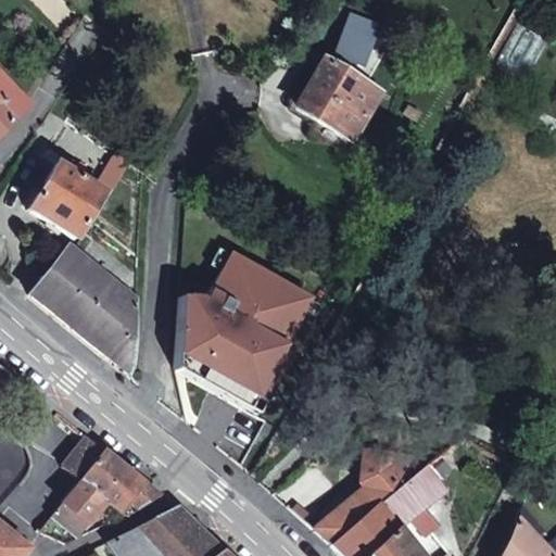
[(525,85),(553,36),(522,20),(494,67),(525,85)]
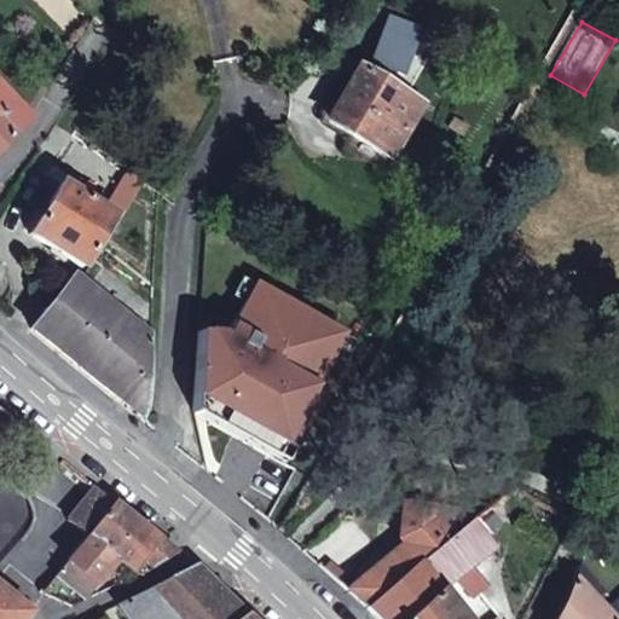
[(422,104),(360,68),(329,120),(354,134),(391,156),(422,104)]
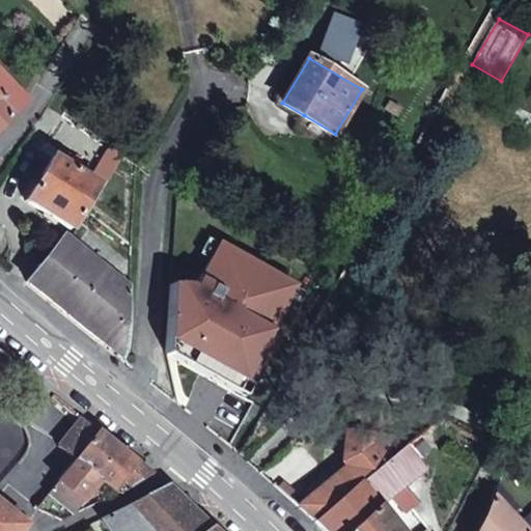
[(28,101),(0,72),(0,95),(16,113),(28,101)]
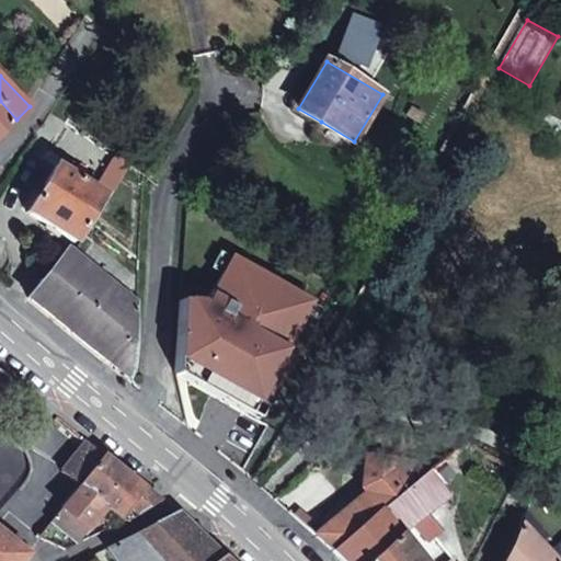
[(0,134),(16,119),(0,101),(0,134)]
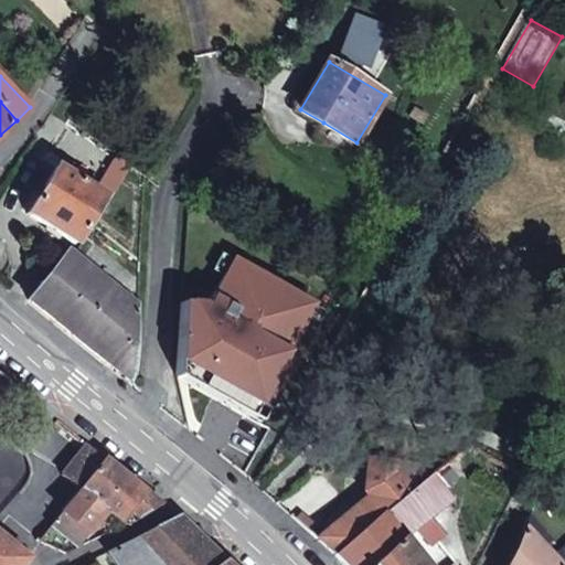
[(356,142),(323,123),(316,137),(349,156),(356,142)]
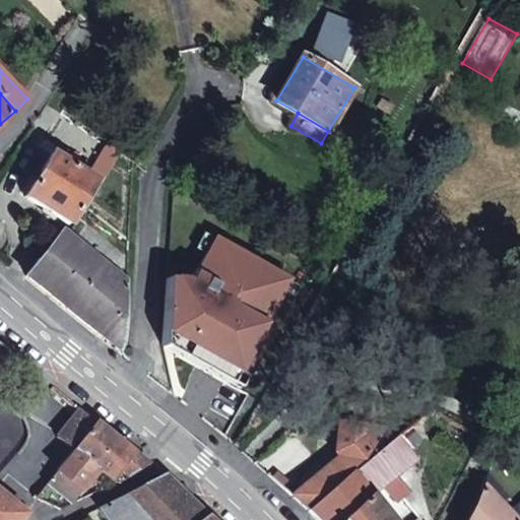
[(95,180),(53,153),(25,197),(68,223),(95,180)]
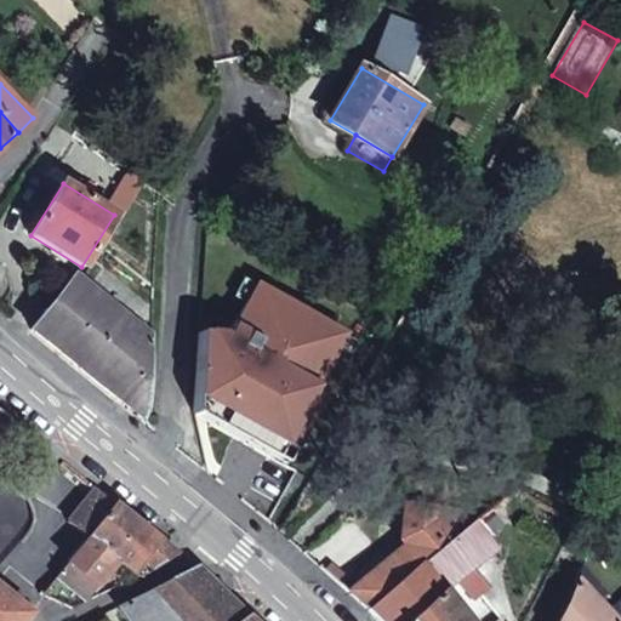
[(151,337),(81,280),(77,277),(33,330),(143,420),(146,410),(148,380),(151,337)]
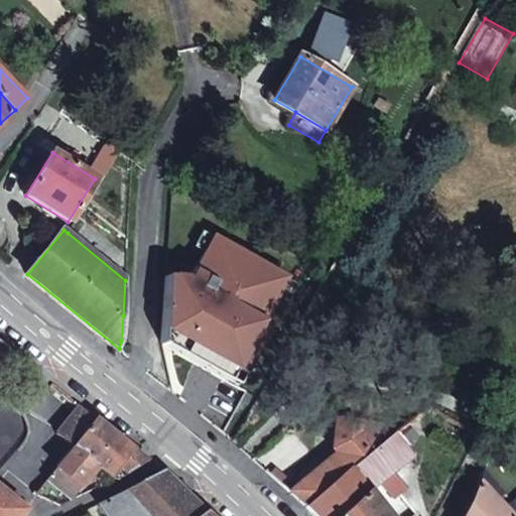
[(212,279),(173,258),(163,278),(164,314),(184,326),(212,279)]
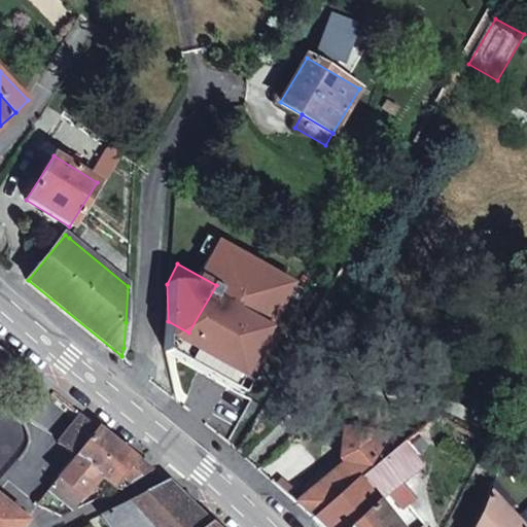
[(282,321),(216,285),(188,332),(179,348),(202,360),(195,372),(208,379),(214,367),(247,385),(282,321)]
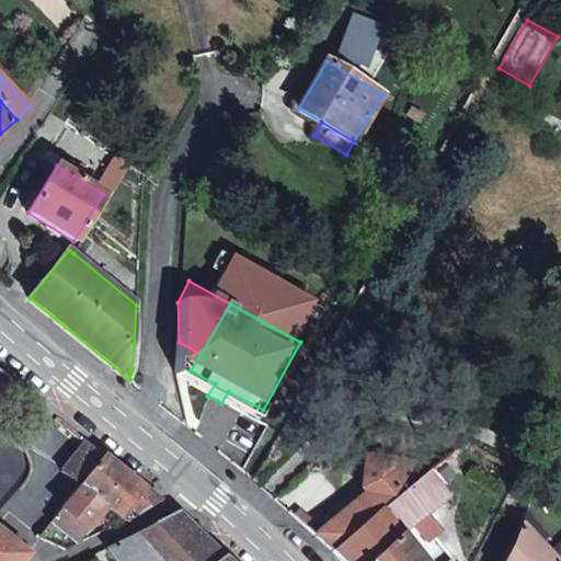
[(263,410),(228,391),(221,403),(207,396),(201,409),(248,436),(263,410)]
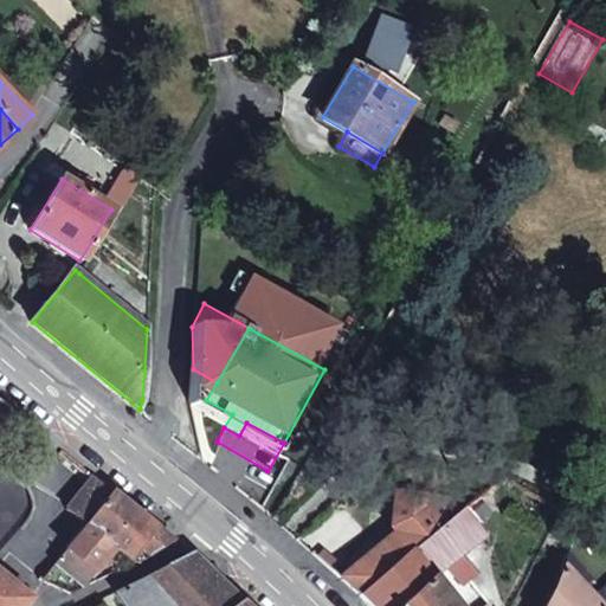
[(110,490),(92,476),(65,509),(84,524),(85,522),(110,490)]
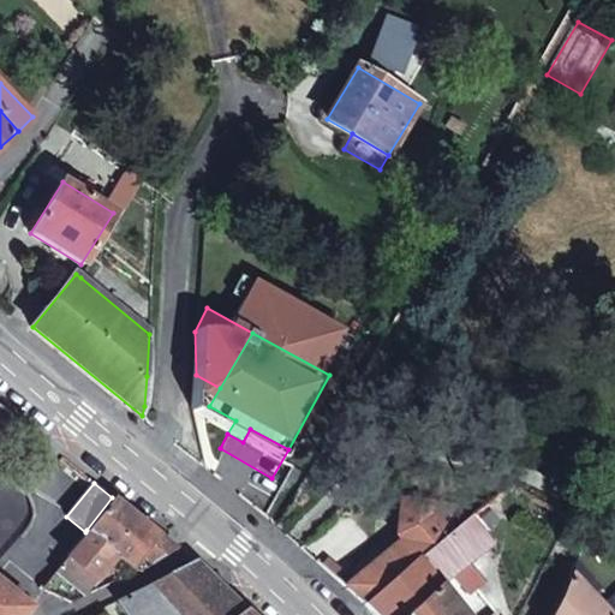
[(133,517),(112,497),(87,530),(108,548),(133,517)]
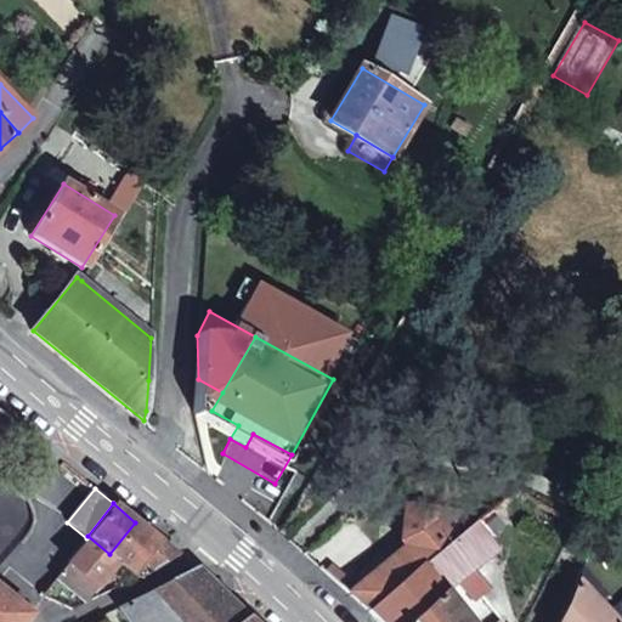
[(368,611),(456,538),(456,537),(474,520),(461,509),(406,505),(402,543),(407,548),(350,594),(368,611)]
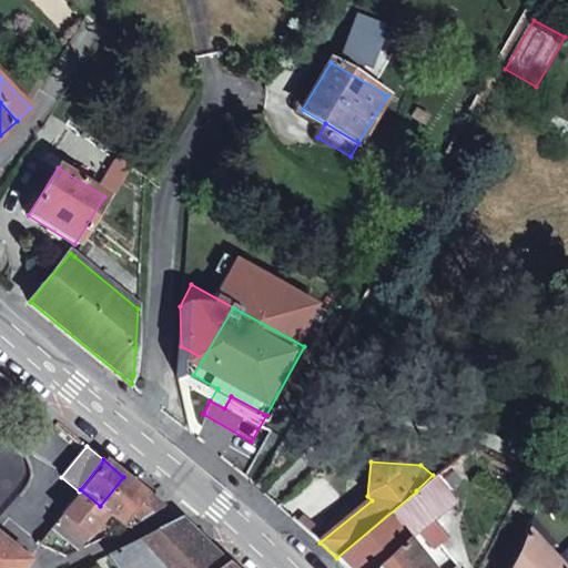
[(427,567),(405,541),(418,531),(436,546),(437,544),(452,561),(470,547),(456,529),(448,536),(434,519),(456,503),(435,476),(416,492),(336,558),(346,567),(427,567)]
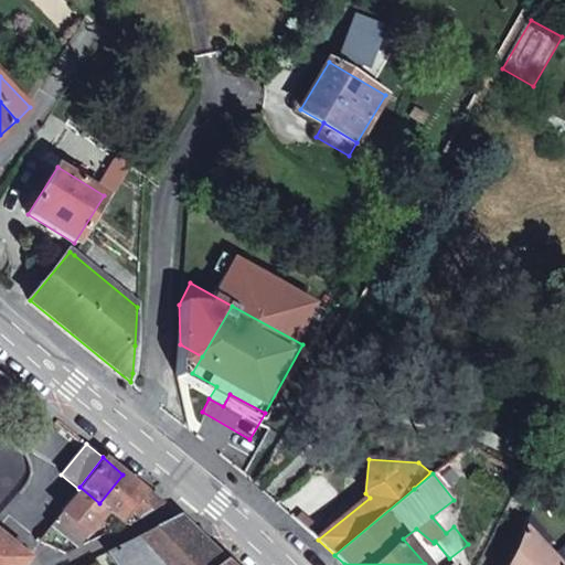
[(145,491),(123,475),(99,503),(108,510),(126,525),(139,519),(161,503),(145,491)]
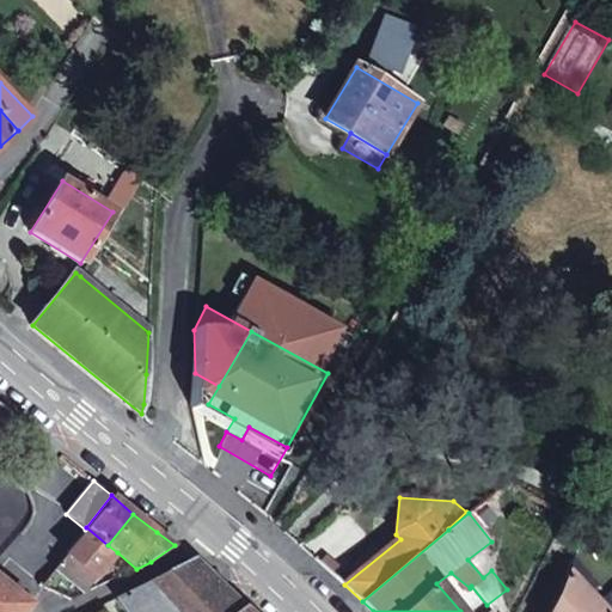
[(117,552),(108,545),(86,527),(85,530),(65,554),(66,555),(42,586),(43,586),(71,600),(81,595),(95,579),(117,552)]
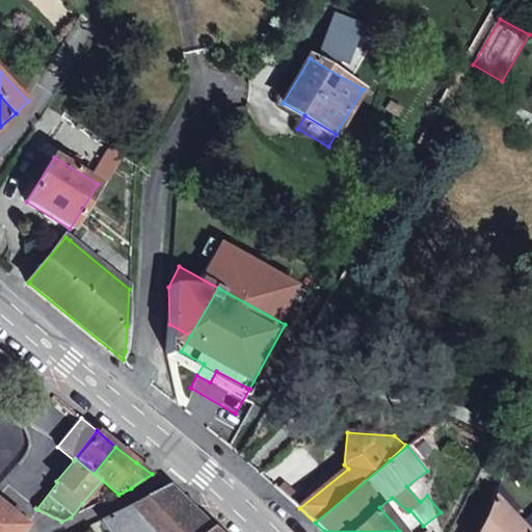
[(204,531),(210,528),(167,486),(129,505),(154,531),(204,531)]
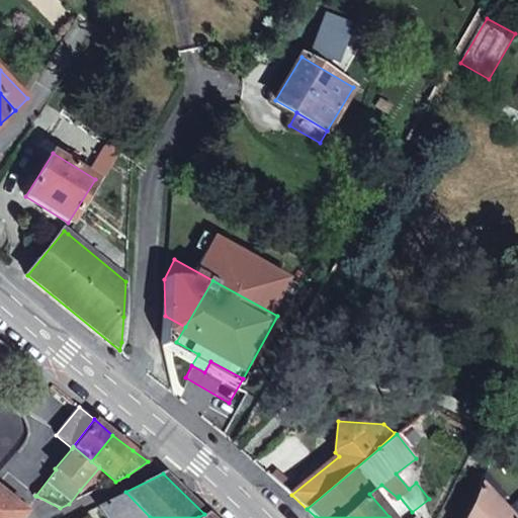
[(505,496),(485,475),(480,484),(498,503),(505,496)]
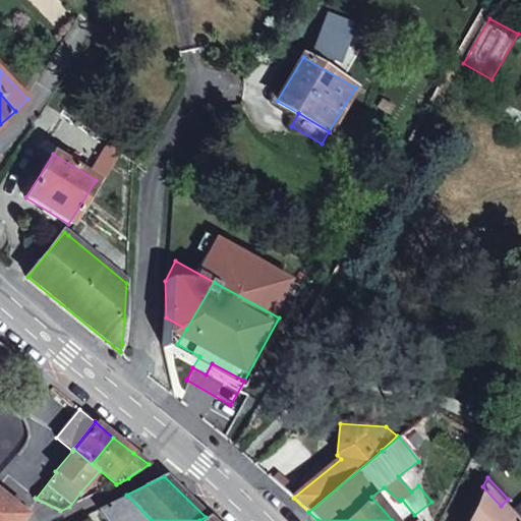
[(515,520),(510,515),(482,486),(464,520),(515,520)]
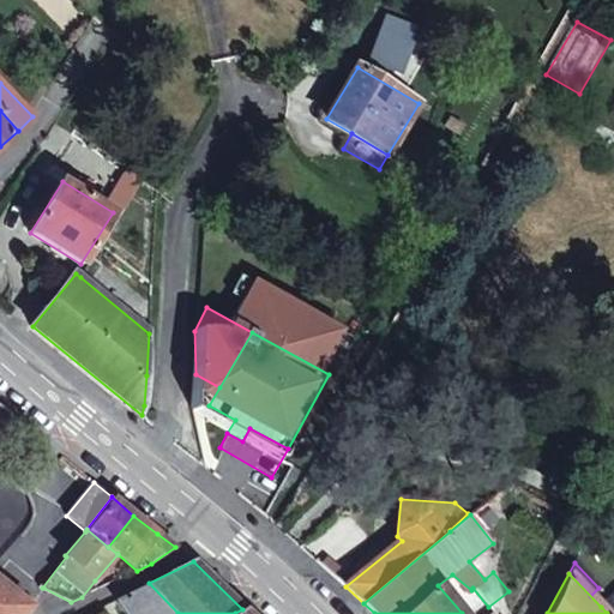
[(0,581),(0,613),(25,613),(31,607),(29,605),(0,581)]
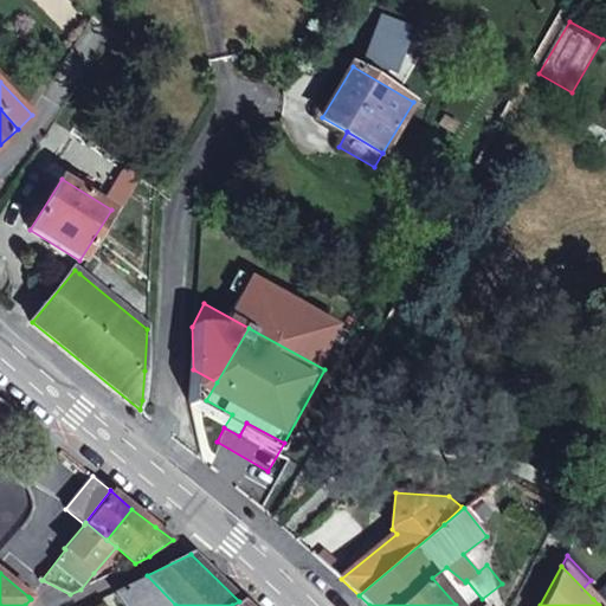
[(175,605),(147,575),(115,591),(124,605),(175,605)]
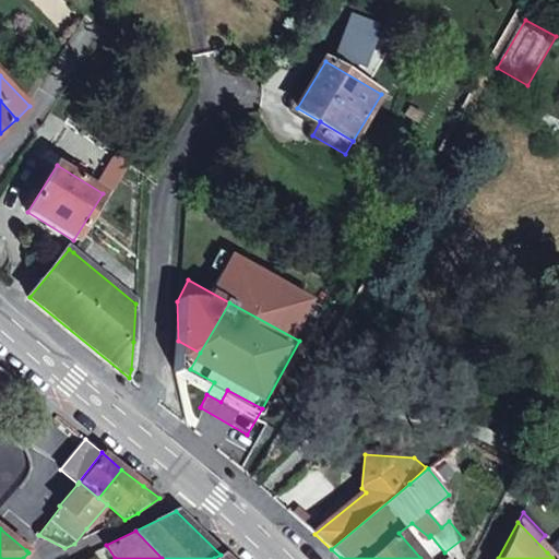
[(558,558),(558,540),(547,552),(552,558),(558,558)]
